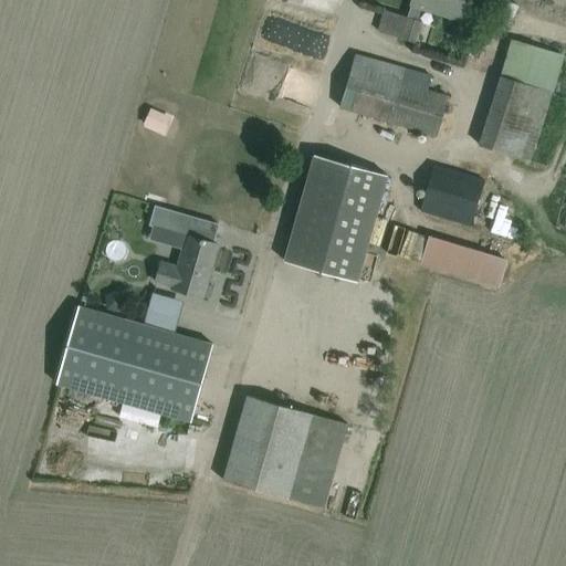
[(464,21),(470,4),(471,0),(411,0),(407,17),(384,10),(377,31),(416,43),(422,22),(417,20),(421,8),(464,21)]
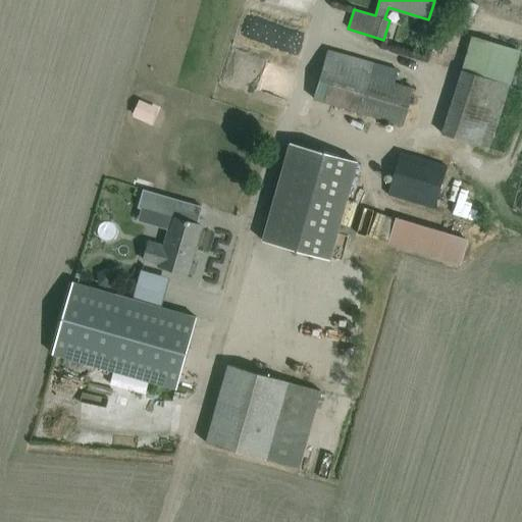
[(489,149),(519,51),(471,37),(441,135),(489,149)]
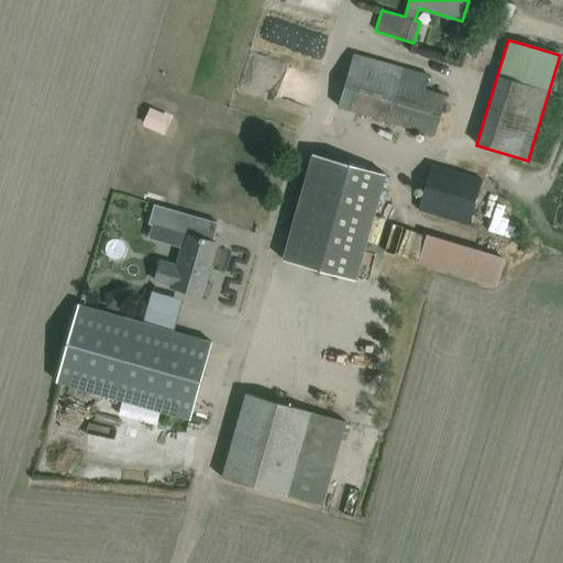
[(429,76),(374,59),(353,54),(338,106),(433,134),(445,96),(424,90),(429,76)]
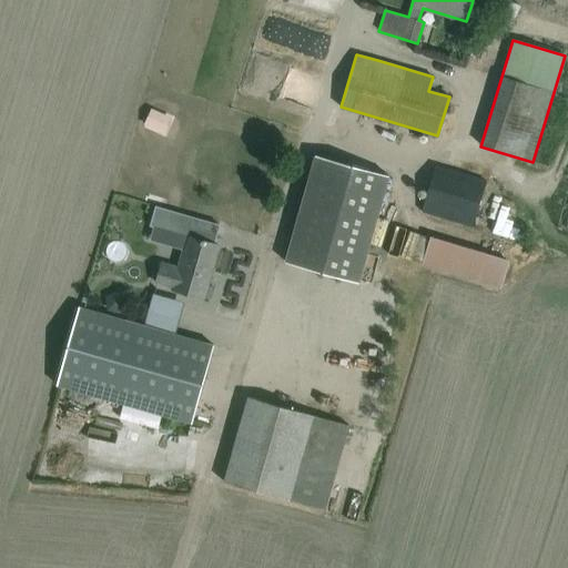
[(362,282),(367,263),(392,178),(313,154),(288,240),(282,259),(362,282)]
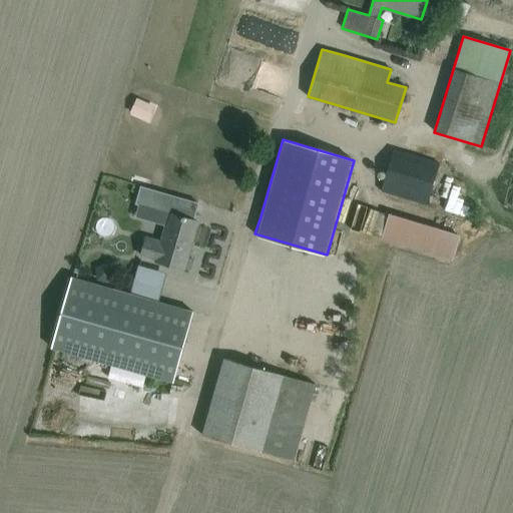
[(439,165),(412,156),(393,150),(380,190),(426,205),(439,165)]
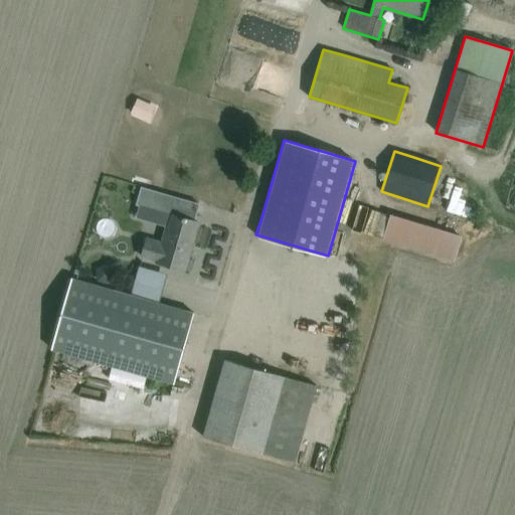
[(461,176),(457,203),(473,205),(476,178),(461,176)]
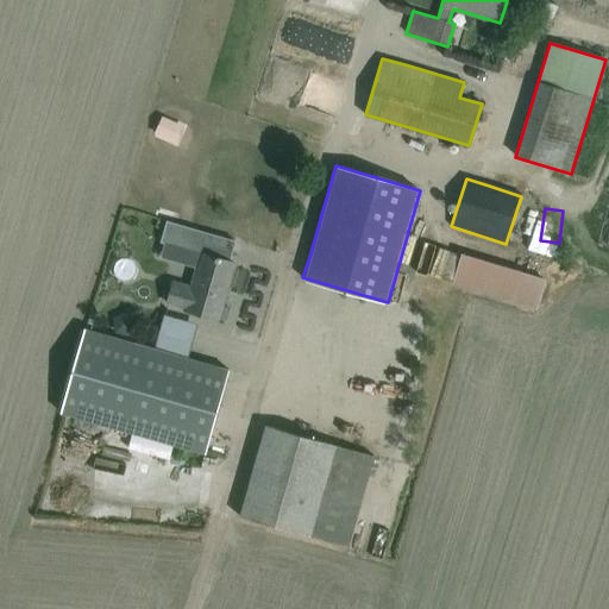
[(200,232),(167,221),(159,243),(194,252),(200,232)]
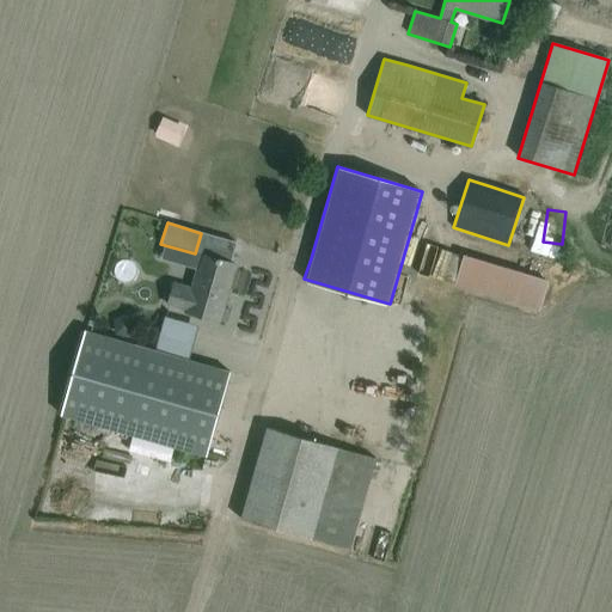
[(430,222),(423,257),(435,261),(444,225),(430,222)]
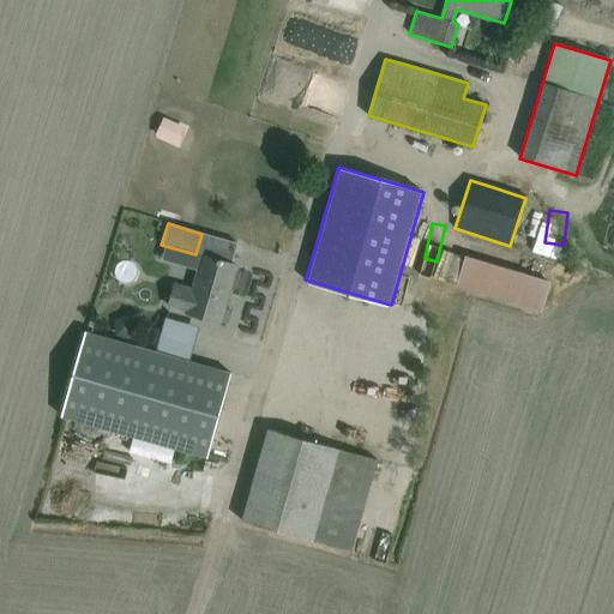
[(236,265),(212,258),(204,256),(193,290),(174,284),(168,306),(187,311),(187,313),(218,323),(236,265)]
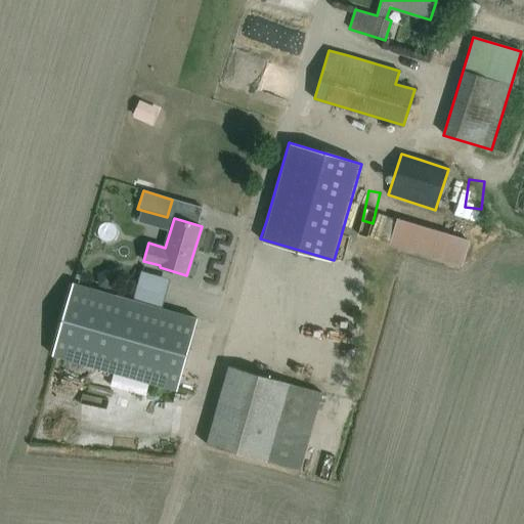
[(470,242),(397,219),(389,245),(462,267),(470,242)]
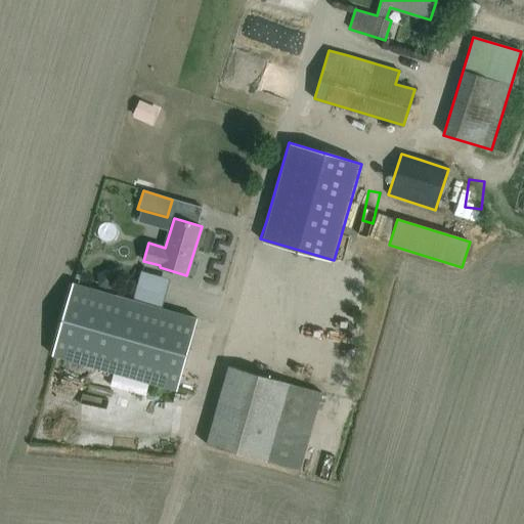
[(72,284),(52,355),(177,390),(197,318),(162,309),(133,301),(72,284)]
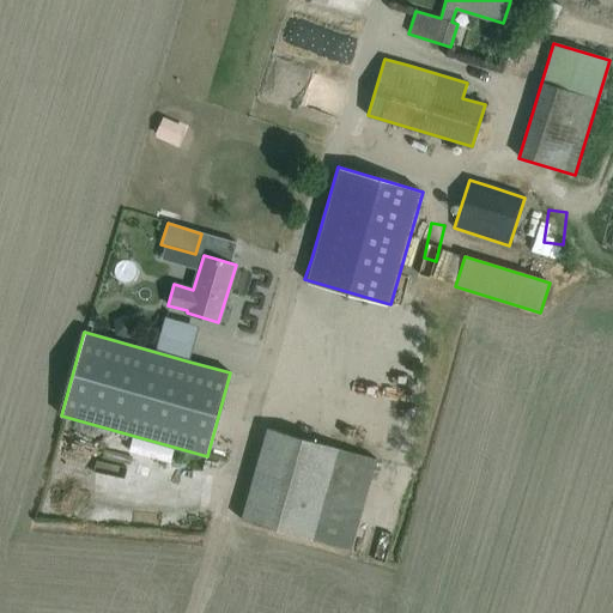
[(376,459),(290,435),(267,428),(241,520),(350,551),(376,459)]
